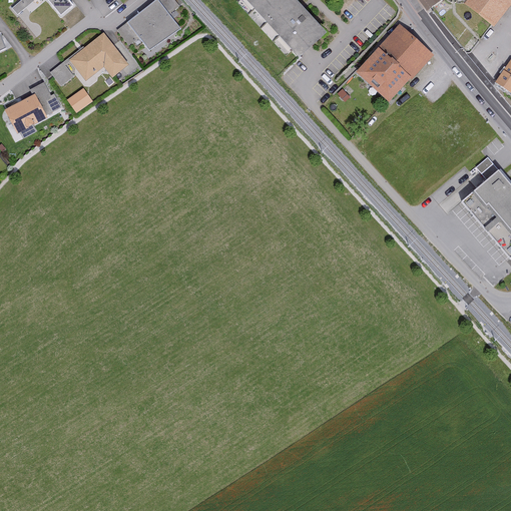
[(19,0),(10,8),(15,14),(32,0),(46,0),(59,16),(73,5),(69,0),(19,0)]
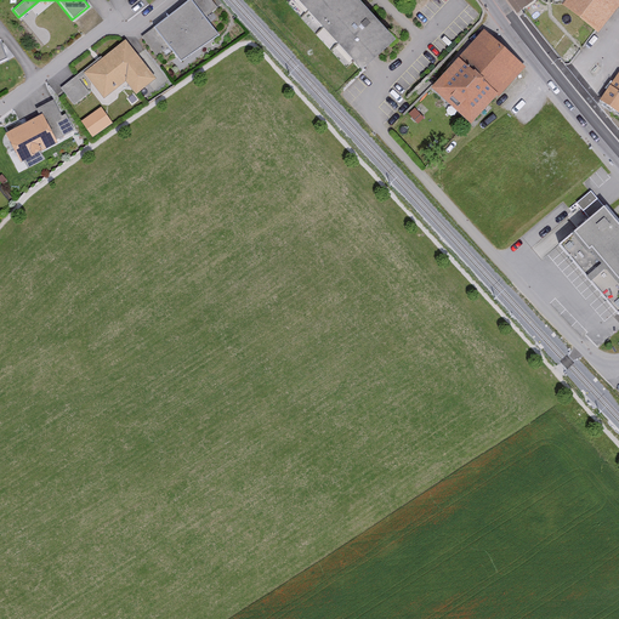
[(217,7),(211,0),(187,0),(168,15),(164,11),(148,22),(152,27),(141,35),(155,56),(168,46),(179,61),(216,33),(204,17),(217,7)]
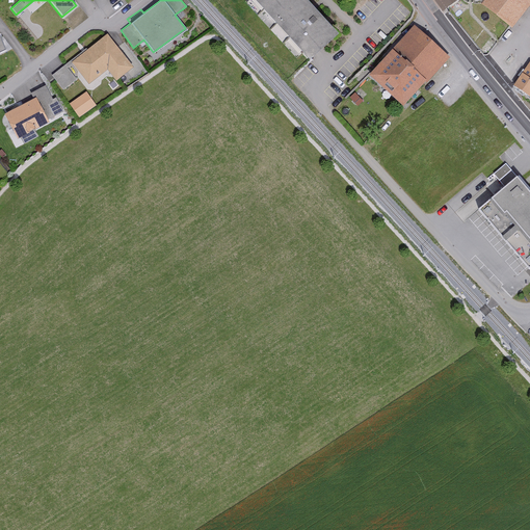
[(336,31),(305,0),(257,0),(311,55),(336,31)]
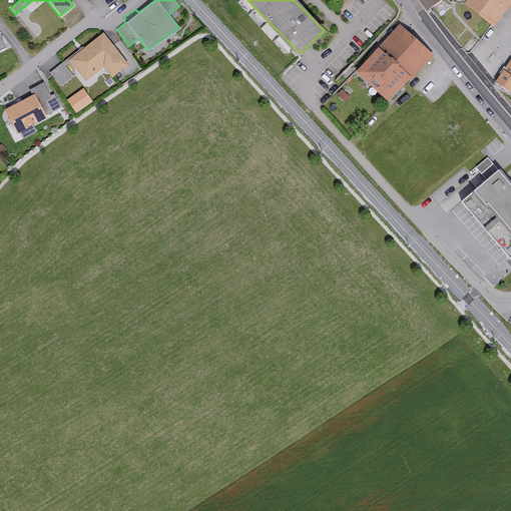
[(510,0),(467,0),(465,3),(492,25),(510,0)]
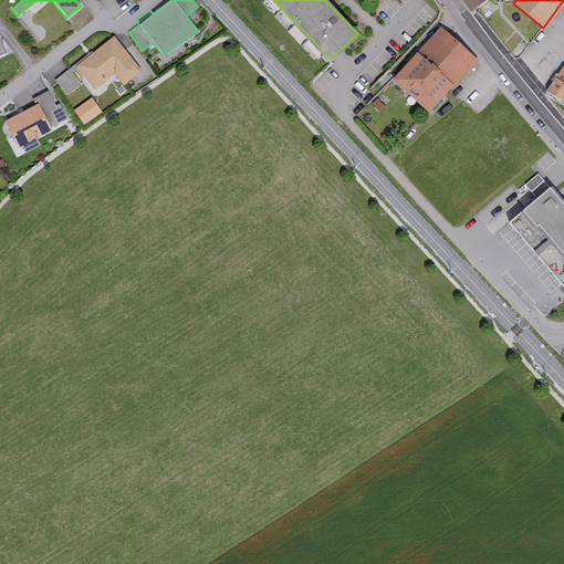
[(477,60),(441,27),(394,79),(429,112),(477,60)]
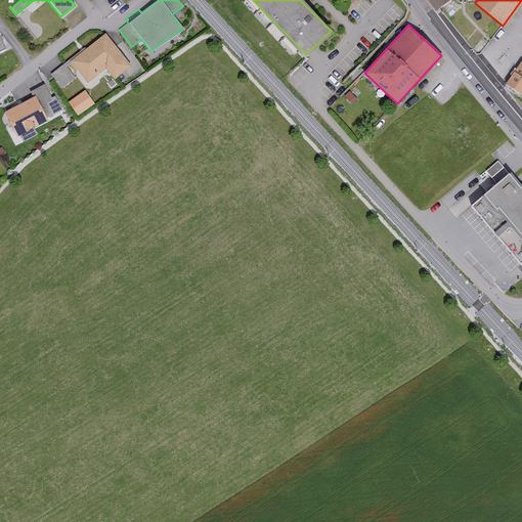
[(70,60),(87,82),(104,69),(114,80),(131,66),(104,33),(70,60)]
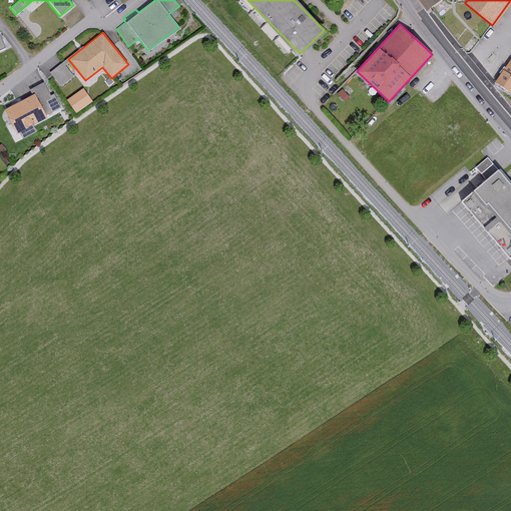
[(510,58),(495,82),(510,91),(510,58)]
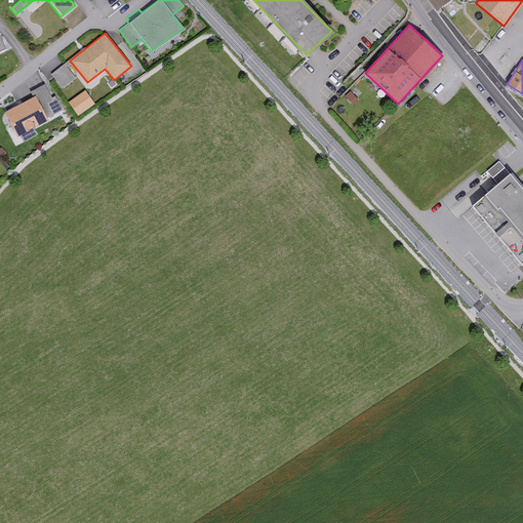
[(61,88),(75,77),(63,63),(49,74),(61,88)]
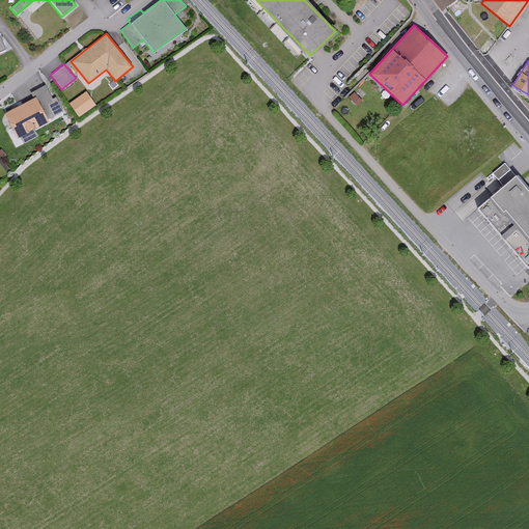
[(29,91),(32,98),(4,112),(17,137),(48,120),(47,119),(54,115),(47,101),(52,99),(44,84),(29,91)]
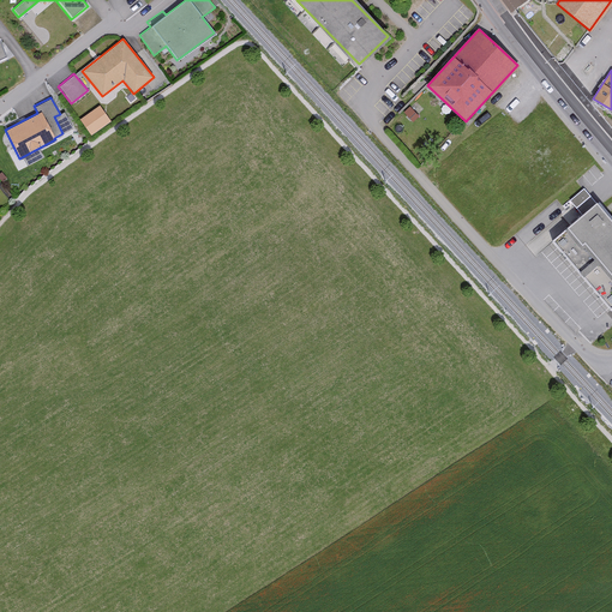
[(102,101),(81,114),(90,131),(112,118),(102,101)]
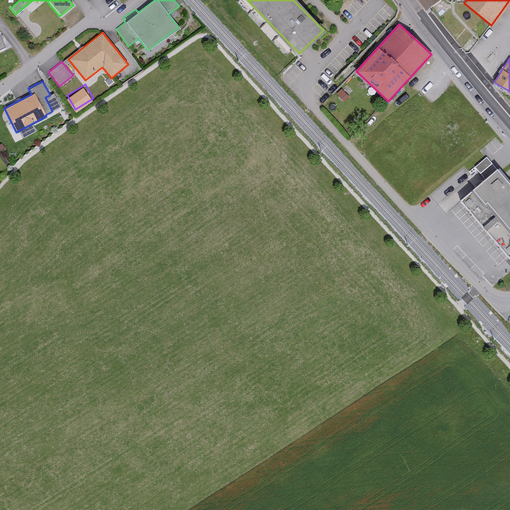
[(509,179),(500,167),(461,200),(509,257),(509,179)]
